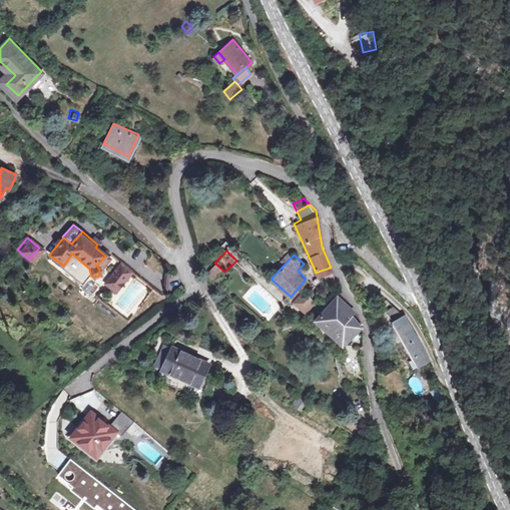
[(126,269),(116,260),(108,270),(118,279),(126,269)]
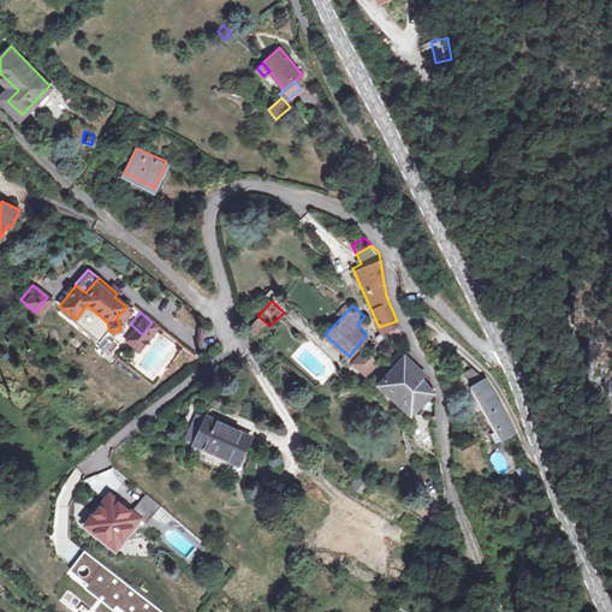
[(253,334),(263,321),(255,314),(244,326),(253,334)]
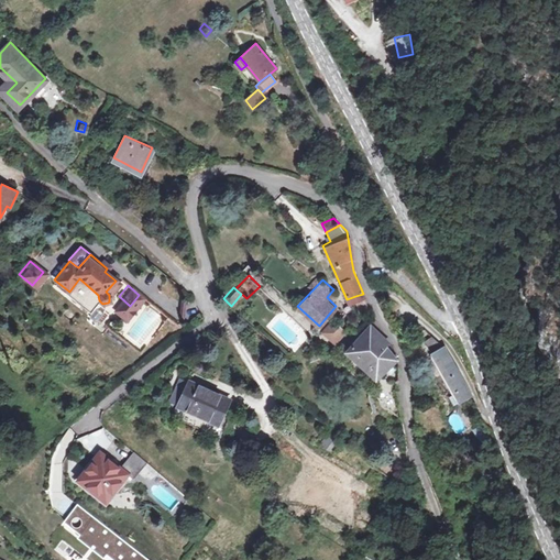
[(363,294),(355,296),(362,310),(370,308),(363,294)]
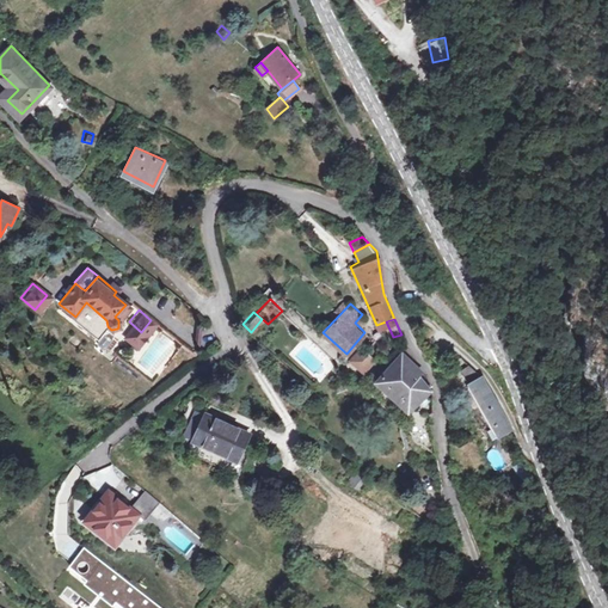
[(141,332),(129,321),(120,333),(131,344),(141,332)]
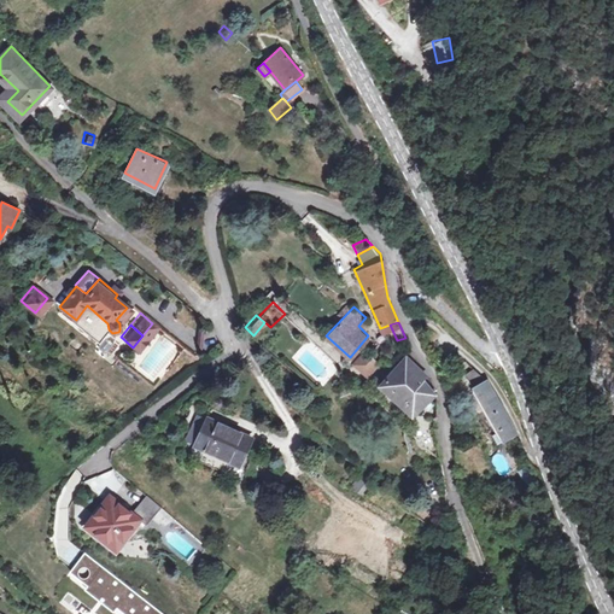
[(112,337),(106,332),(98,341),(95,346),(100,350),(104,348),(112,337)]
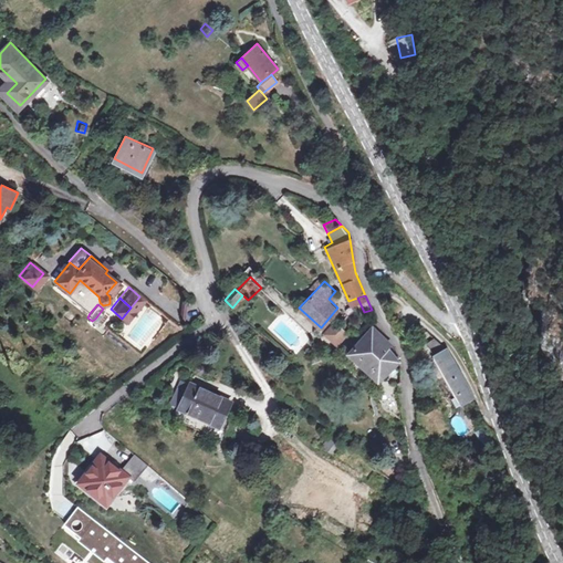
[(335,321),(325,333),(337,343),(346,331),(335,321)]
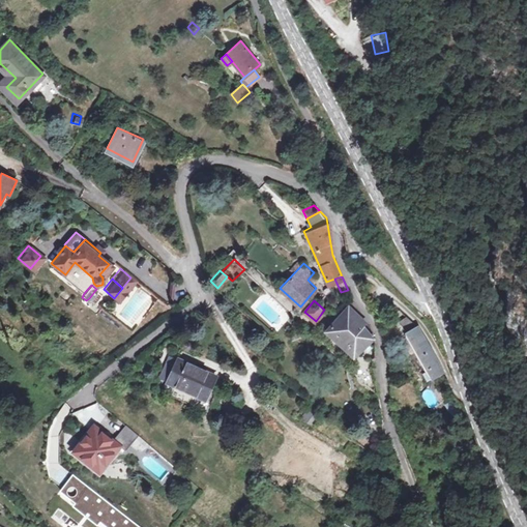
[(345,310),(341,315),(327,330),(355,356),(372,340),(360,323),(363,319),(352,308),(348,303),(345,310)]
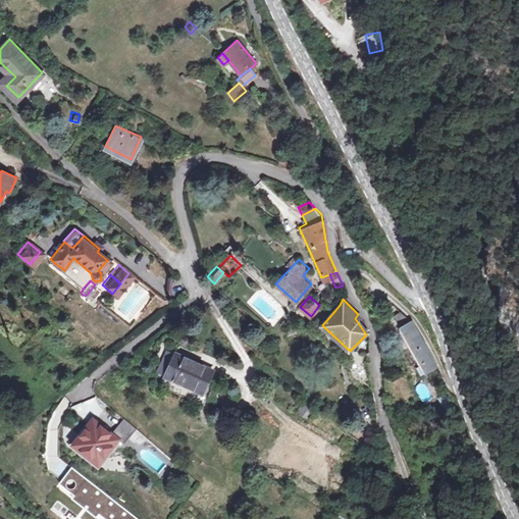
[(409,320),(397,309),(390,316),(398,325),(425,371),(435,364),(409,320)]
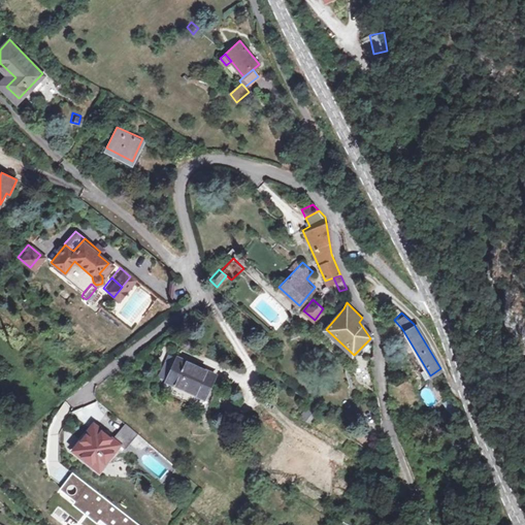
[(215,374),(177,356),(167,380),(211,400),(216,390),(209,387),(215,374)]
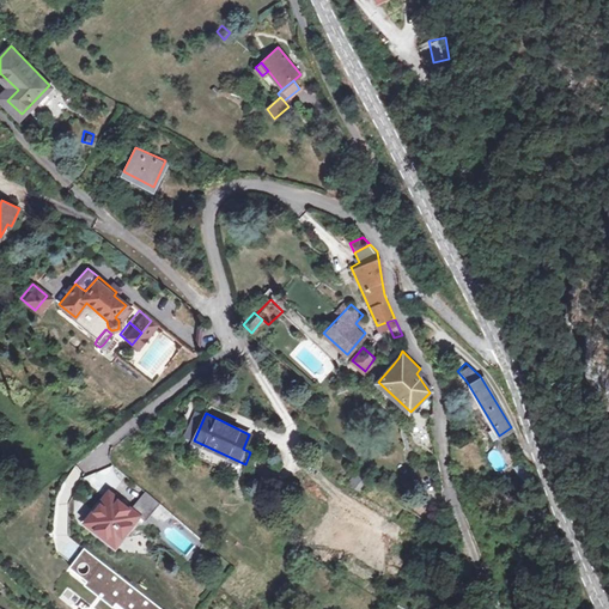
[(199,418),(192,414),(178,434),(184,438),(199,418)]
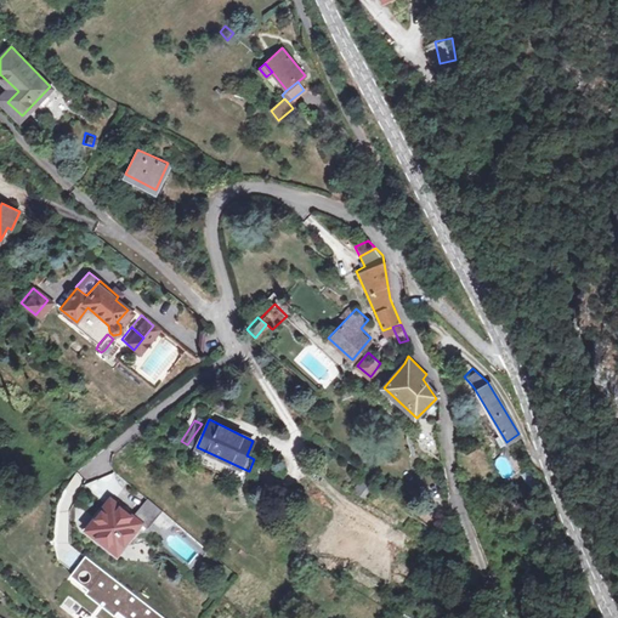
[(504,472),(508,461),(495,457),(491,466),(504,472)]
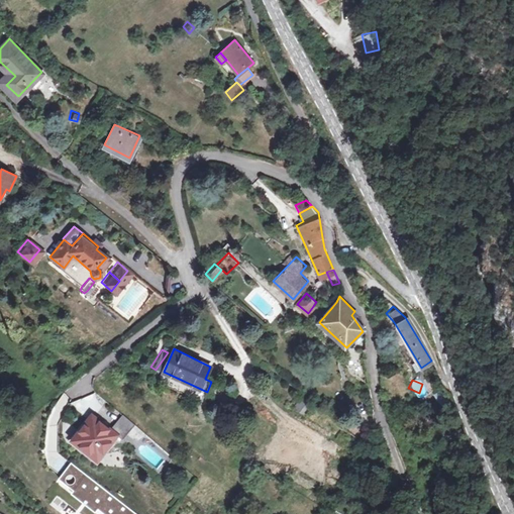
[(292,404),(299,411),(305,405),(298,398),(292,404)]
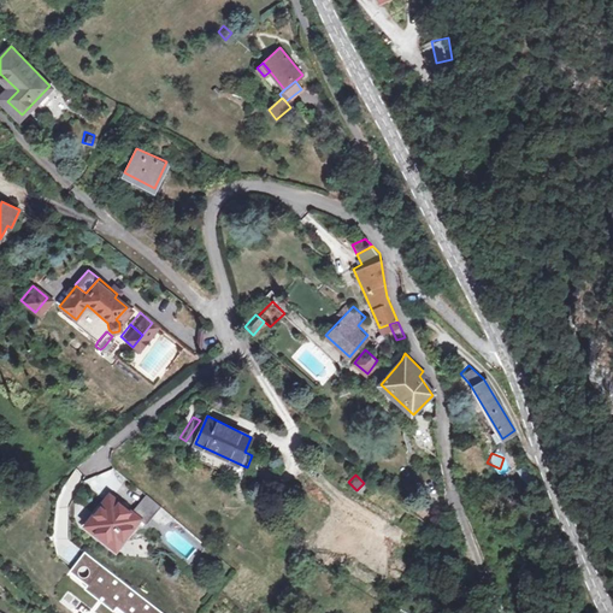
[(525,500),(519,490),(511,495),(517,506),(525,500)]
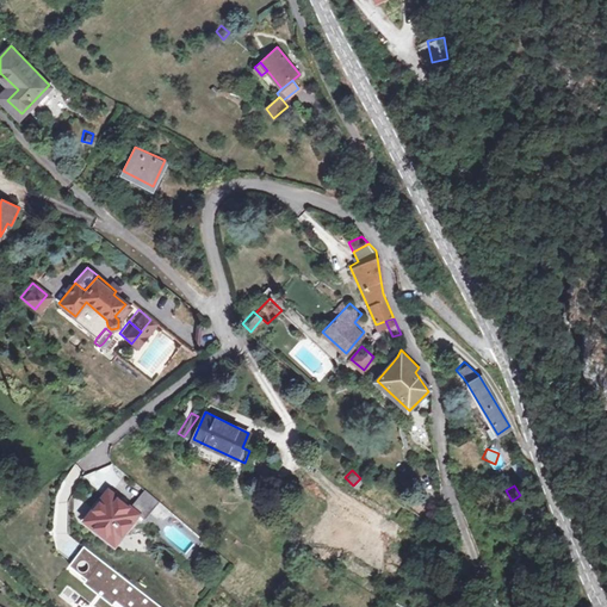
[(163,505),(148,491),(132,509),(112,491),(88,520),(117,543),(141,515),(148,521),(163,505)]
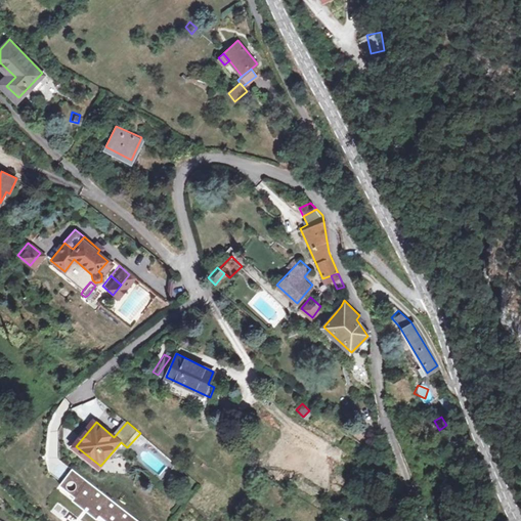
[(449,441),(459,436),(453,427),(444,432),(449,441)]
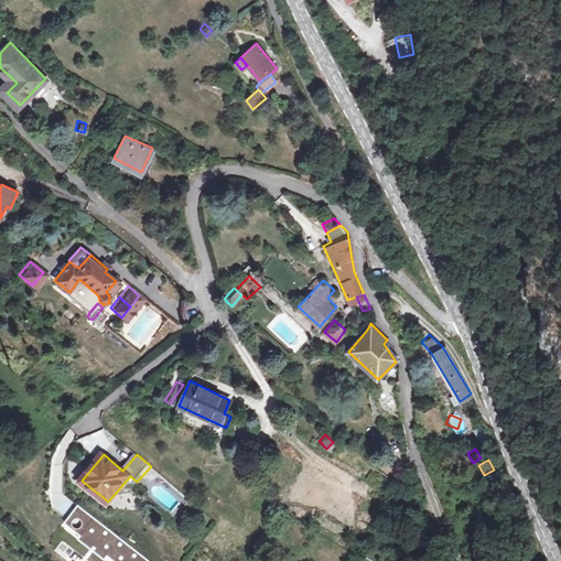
[(150,560),(74,502),(47,531),(45,550),(61,560),(150,560)]
